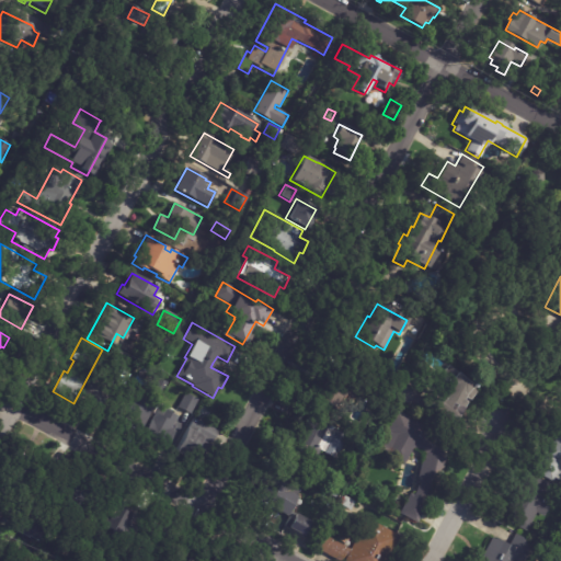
[(430,350),(435,354),(436,353),(441,356),(439,358),(446,364),(434,378),(414,363),(420,356),(422,358),(430,350)]
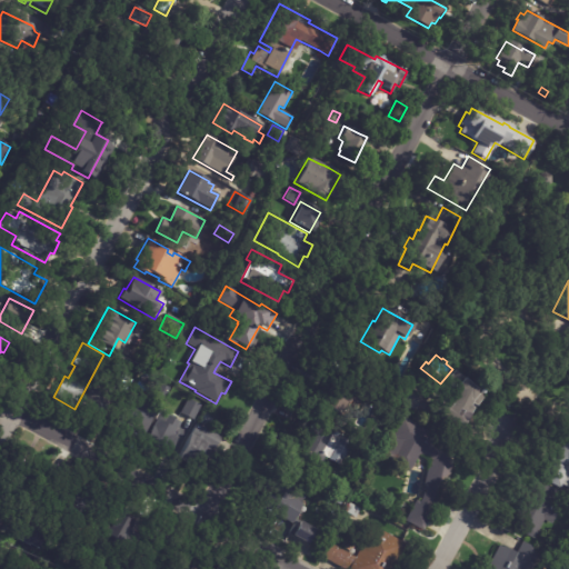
[(109,405),(100,421),(79,409),(99,370),(121,382),(109,405)]
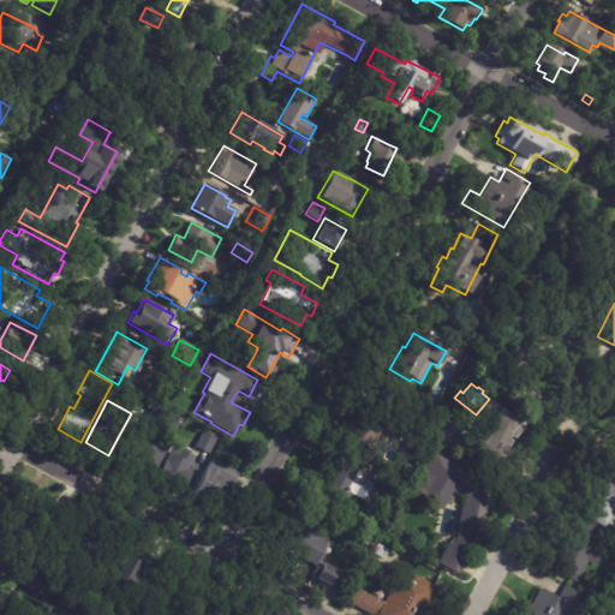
[(509,441),(497,464),(478,453),(478,452),(466,445),(472,434),(485,440),(495,422),(482,410),(493,400),(526,428),(517,439),(511,434),(507,440),(509,441)]
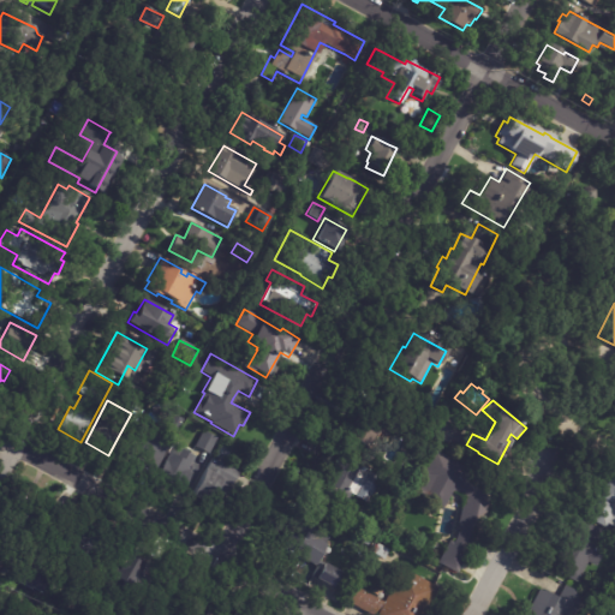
[(389,416),(382,429),(376,425),(369,439),(378,445),(372,455),(342,439),(363,401),(389,416)]
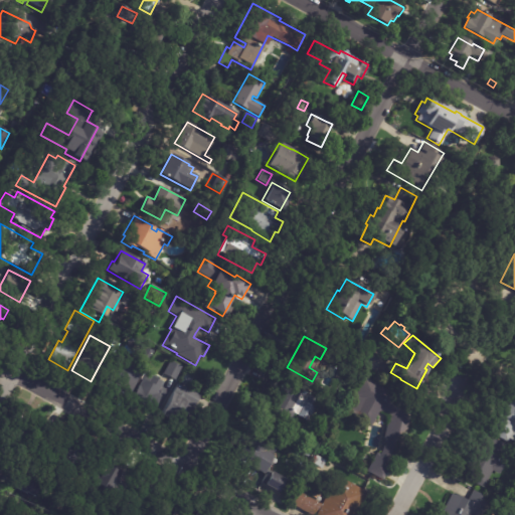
[(354,367),(342,361),(349,348),(360,355),(354,367)]
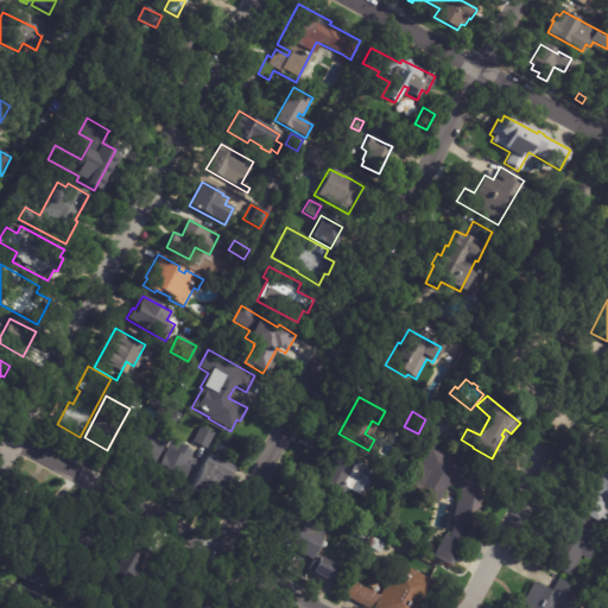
[(428,429),(437,412),(453,420),(443,438),(428,429)]
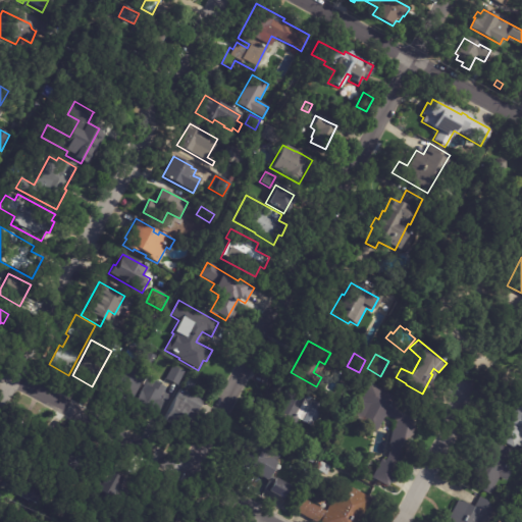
[(129,405),(104,392),(123,357),(129,361),(125,367),(128,369),(132,364),(147,372),(129,405)]
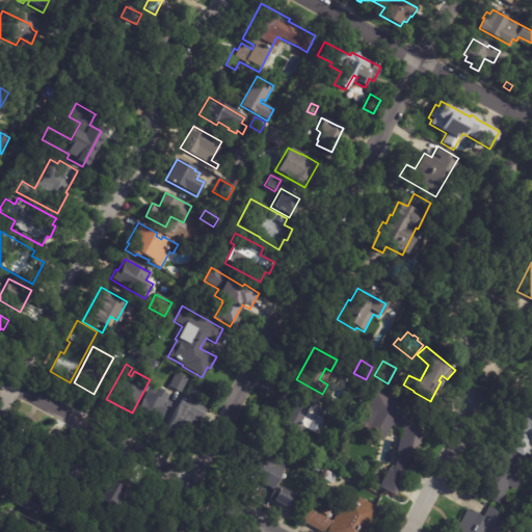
[(182,392),(182,393),(169,387),(177,373),(188,379),(182,392)]
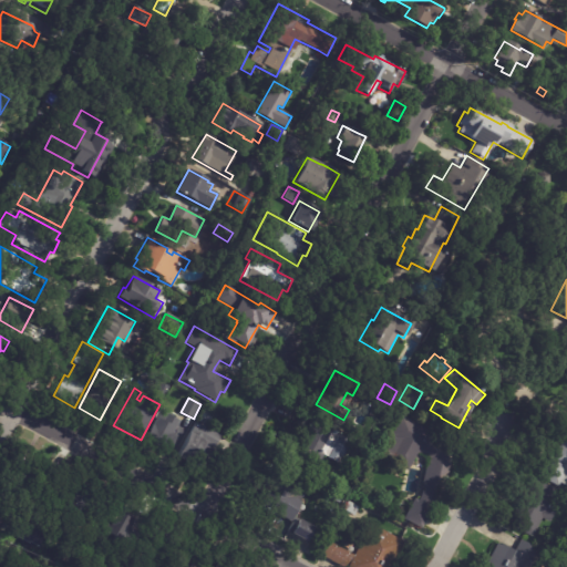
[(176,420),(179,422),(173,434),(177,436),(166,456),(143,443),(157,418),(163,421),(166,414),(176,420)]
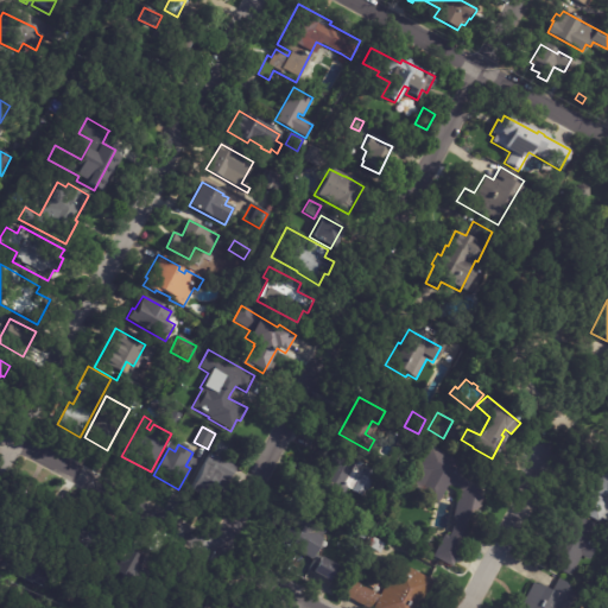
[(470,533),(461,552),(458,551),(450,568),(430,558),(443,536),(447,538),(453,526),(450,525),(457,492),(447,486),(436,506),(410,492),(422,470),(418,468),(430,447),(487,477),(475,525),(470,533)]
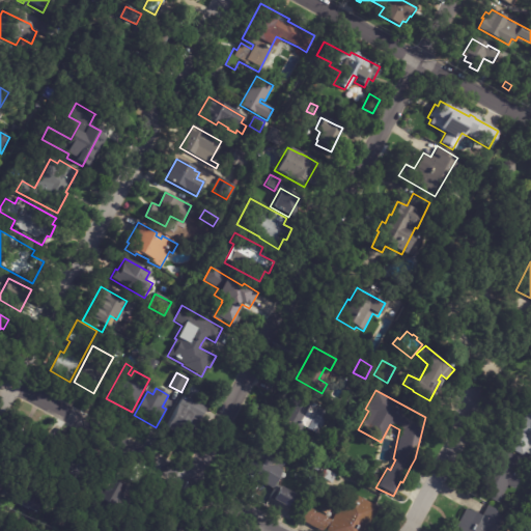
[(185,396),(206,408),(187,443),(162,429),(175,406),(177,407),(184,395),(185,396)]
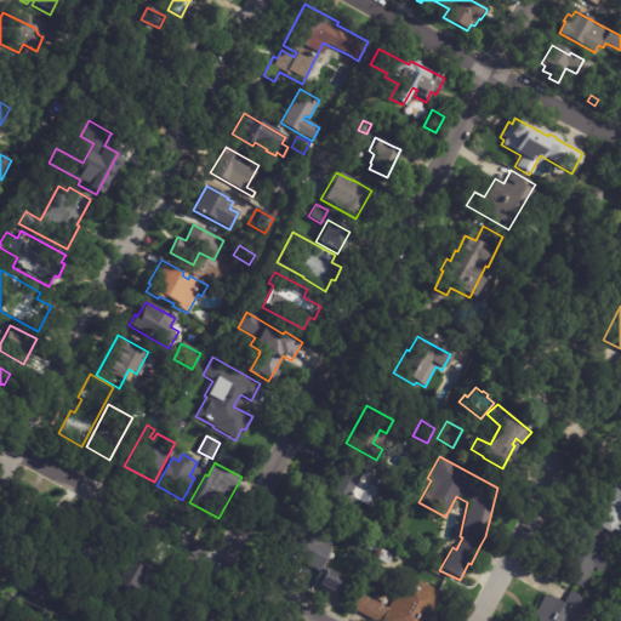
[(336,477),(343,462),(386,485),(372,511),(354,501),(351,510),(346,507),(339,523),(318,512),(336,477)]
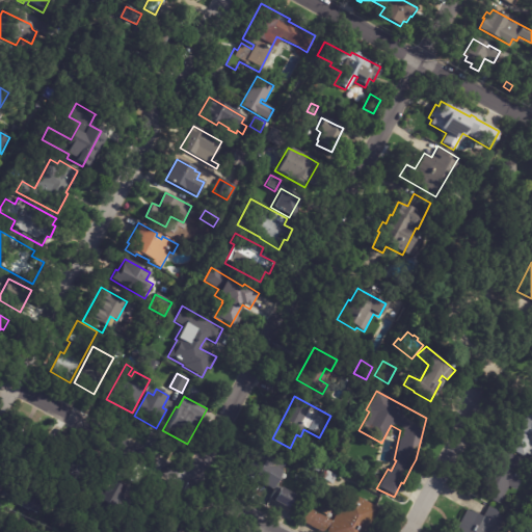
[(515,430),(527,411),(531,414),(531,455),(531,457),(523,453),(520,458),(501,448),(511,428),(515,430)]
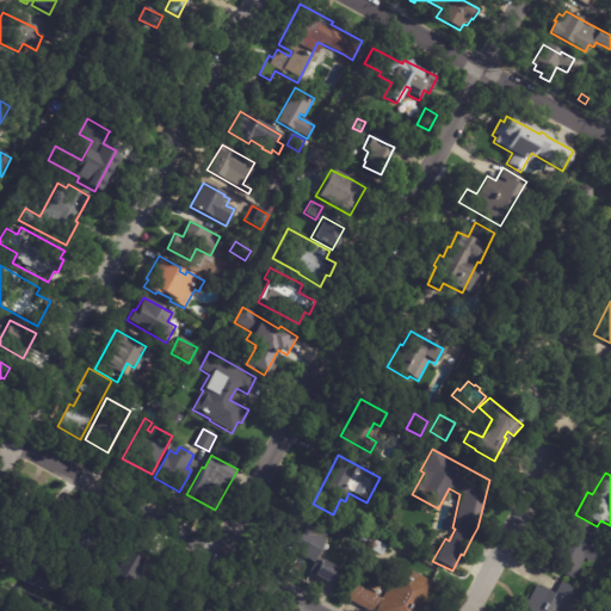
[(547,565),(575,516),(608,536),(591,563),(584,560),(572,580),(547,565)]
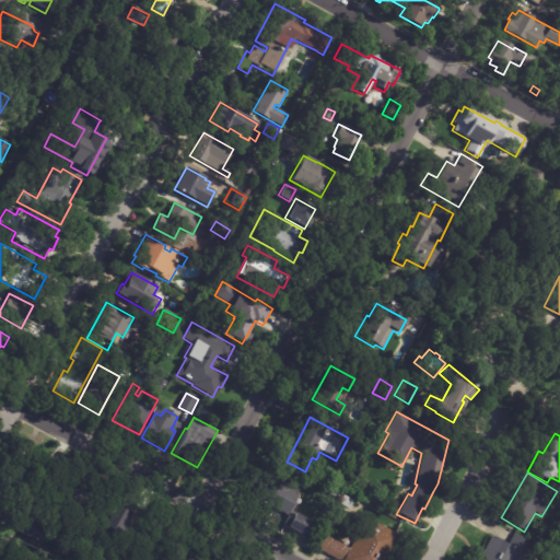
[(313,526),(305,539),(283,526),(289,517),(286,516),(284,518),(255,501),(266,481),(295,498),(286,515),(289,516),(291,513),(313,526)]
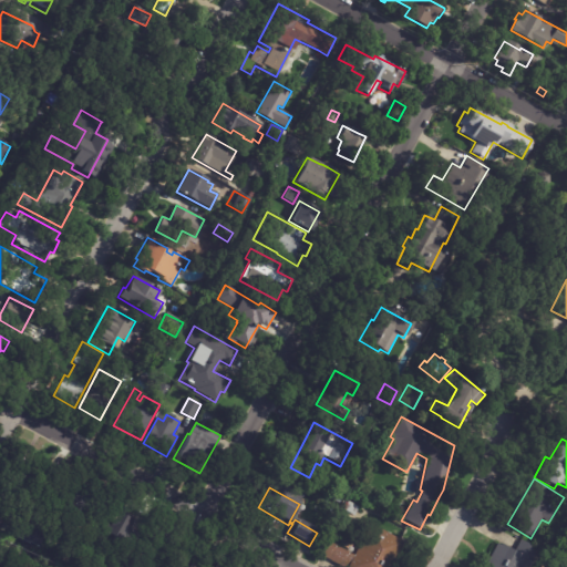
[(339,504),(331,500),(336,492),(342,496),(339,504)]
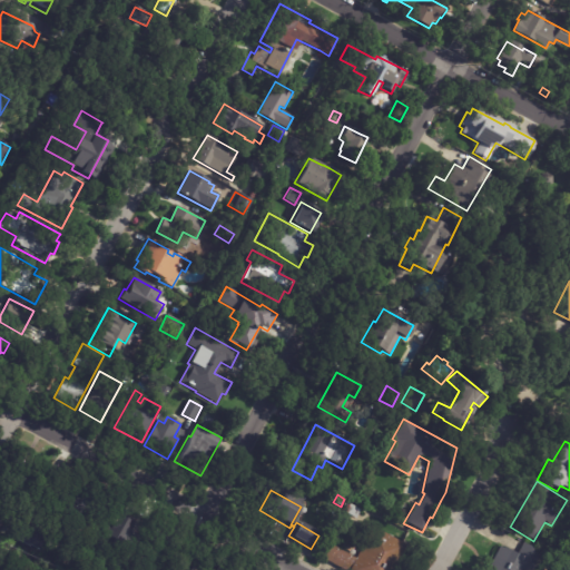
[(349,504),(360,511),(355,520),(344,513),(349,504)]
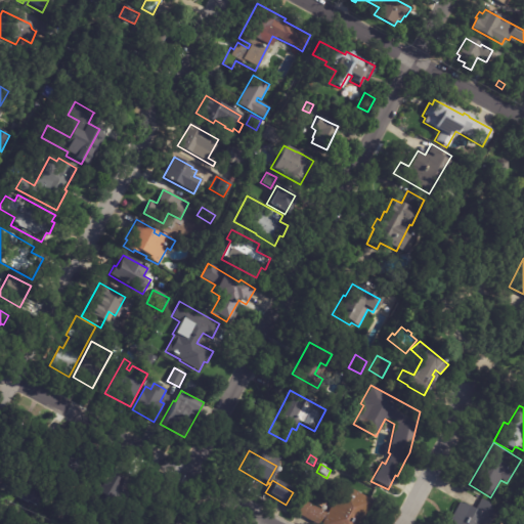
[(125,479),(131,482),(123,495),(114,489),(110,496),(96,488),(108,469),(125,479)]
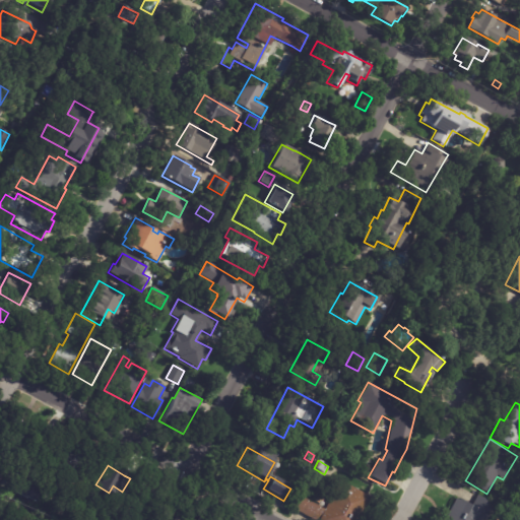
[(366,519),(311,519),(296,511),(303,498),(325,511),(341,481),(372,499),(363,515),(368,518),(366,519)]
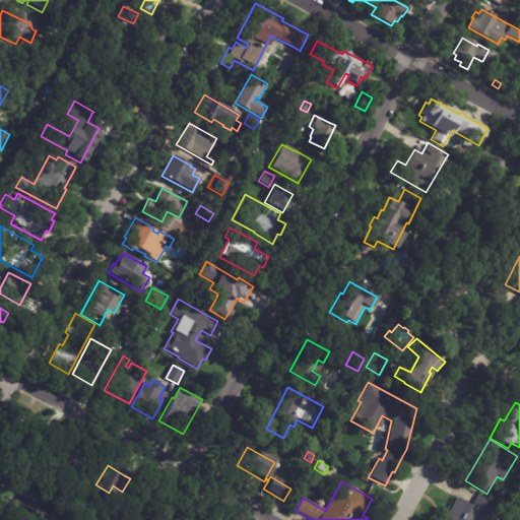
[(145,490),(164,500),(154,516),(145,511),(140,519),(116,519),(136,484),(145,490)]
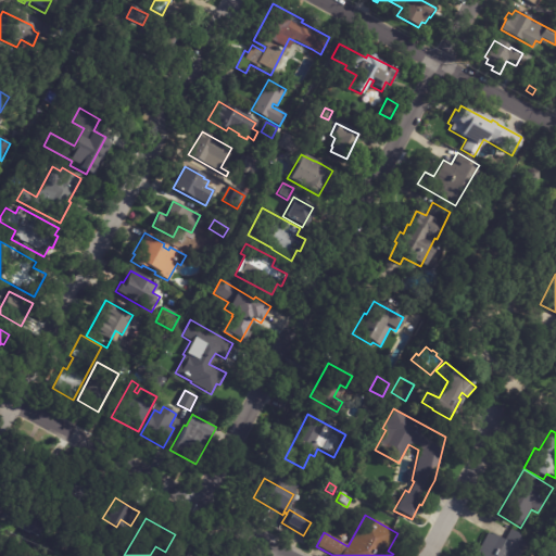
[(517,555),(512,555),(509,555),(508,555),(474,555),(488,532),(504,541),(510,528),(527,536),(517,555)]
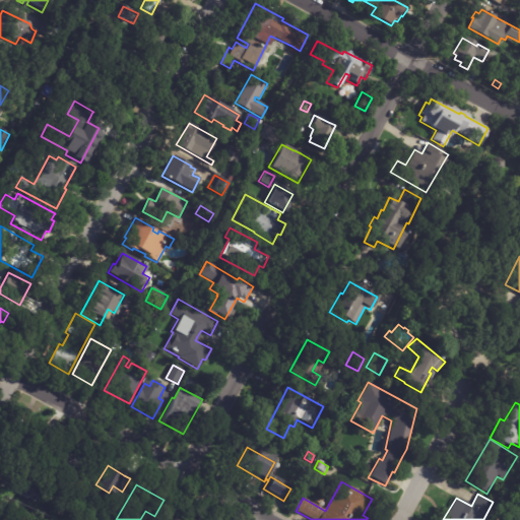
[(182,519),(158,519),(163,514),(165,516),(173,503),(187,513),(182,519)]
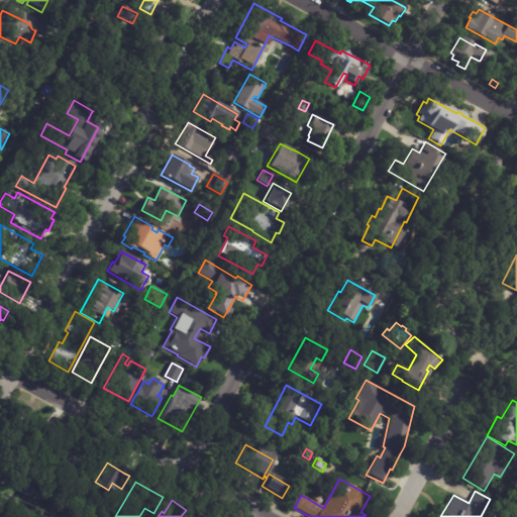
[(107,503),(116,508),(111,516),(99,516),(107,503)]
